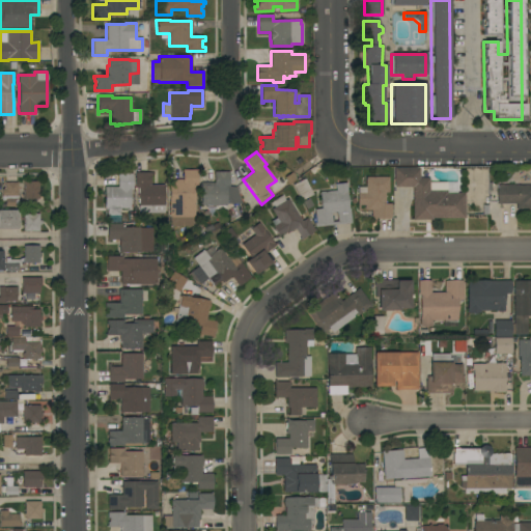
[(432,219),(432,220),(412,220),(412,187),(394,188),(394,168),(419,168),(419,178),(428,178),(428,183),(446,183),(446,193),(465,193),(465,219),(432,219)]
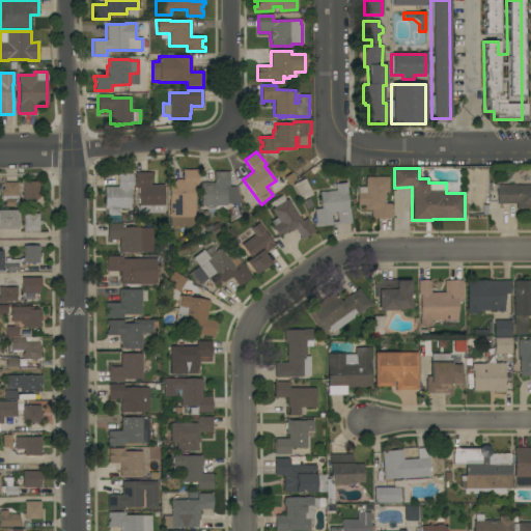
[(174,180),(174,179),(182,179),(182,170),(197,170),(197,187),(194,187),(194,217),(192,217),(192,227),(169,227),(169,218),(169,180),(174,180)]
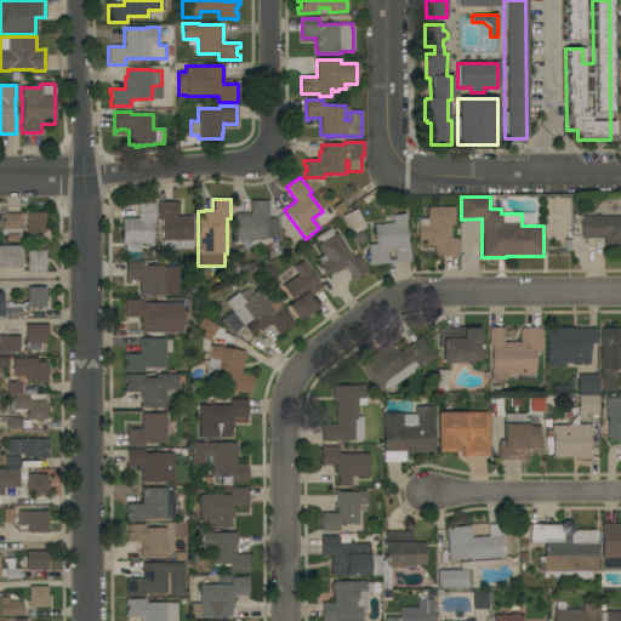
[(161,250),(161,239),(160,239),(160,233),(161,233),(161,227),(160,227),(160,220),(158,220),(158,201),(180,201),(180,204),(176,204),(176,209),(175,209),(175,214),(176,214),(176,217),(191,217),(191,223),(192,223),(192,226),(192,250),(161,250)]
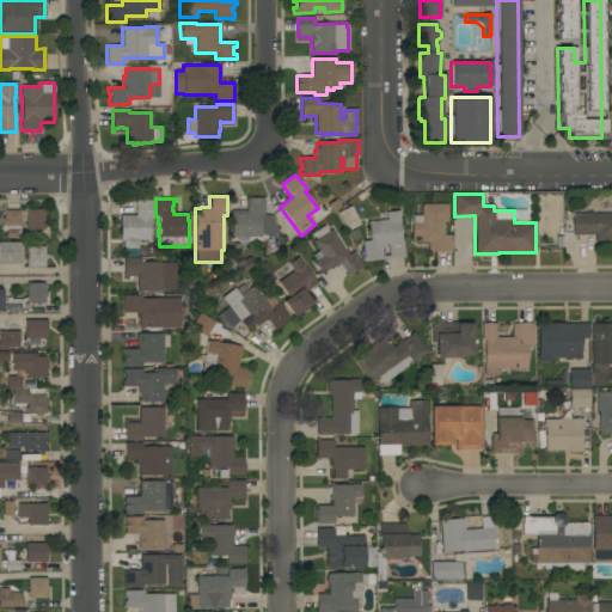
[(261,236),(261,237),(231,237),(232,210),(246,212),(246,199),(264,199),(263,215),(270,215),(277,236),(261,236)]
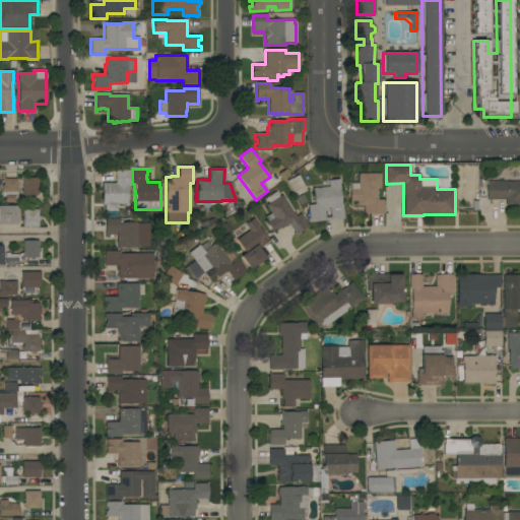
[(102,204),(102,183),(115,183),(115,171),(129,170),(129,186),(127,186),(127,204),(102,204)]
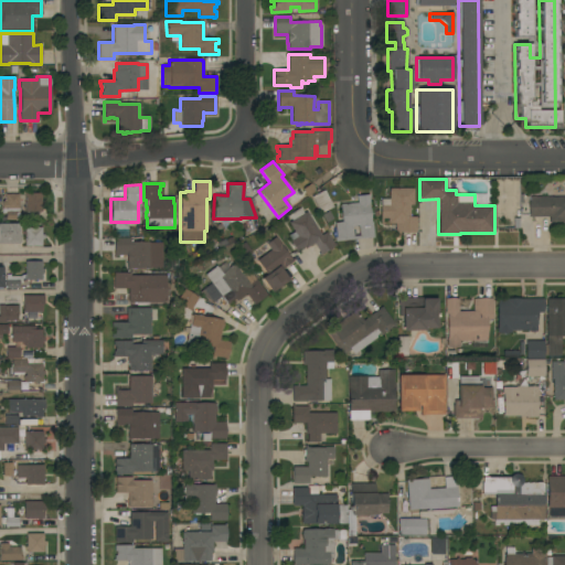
[(413,189),(413,205),(409,205),(409,217),(416,217),(416,233),(395,233),(395,224),(380,224),(380,199),(388,199),(388,189),(413,189)]
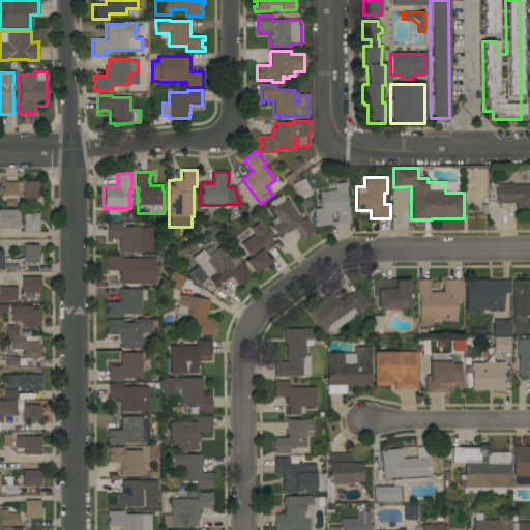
[(292,184),(303,178),(313,195),(300,201),(292,184)]
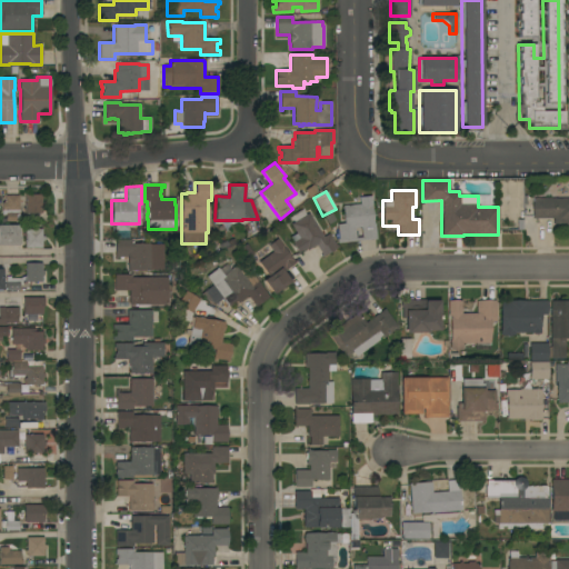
[(25,213),(25,195),(41,195),(41,202),(43,202),(43,207),(41,207),(41,213),(25,213)]
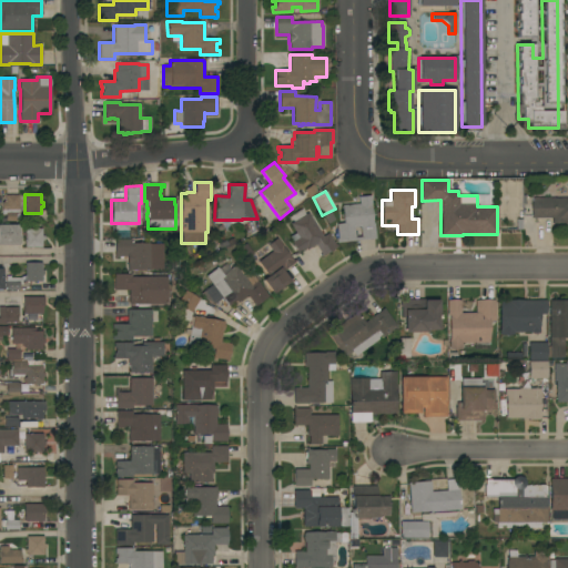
[(19,222),(6,221),(6,212),(6,210),(1,210),(1,202),(6,202),(6,195),(18,195),(19,222)]
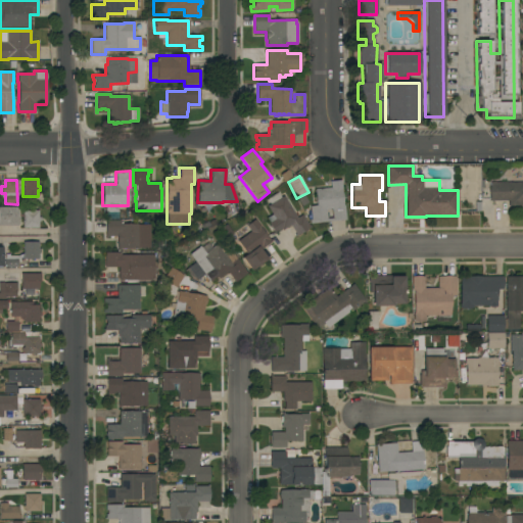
[(310,224),(310,221),(308,221),(308,216),(311,216),(310,206),(316,205),(315,190),(330,188),(330,182),(340,181),(341,189),(342,205),(344,205),(345,221),(310,224)]
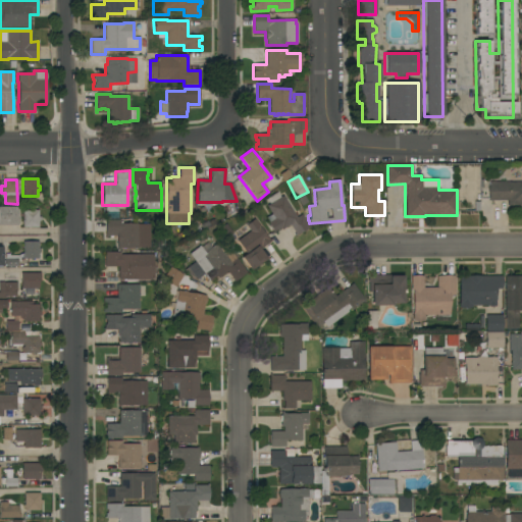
[(521,181),(521,205),(508,206),(508,201),(488,201),(488,183),(521,181)]
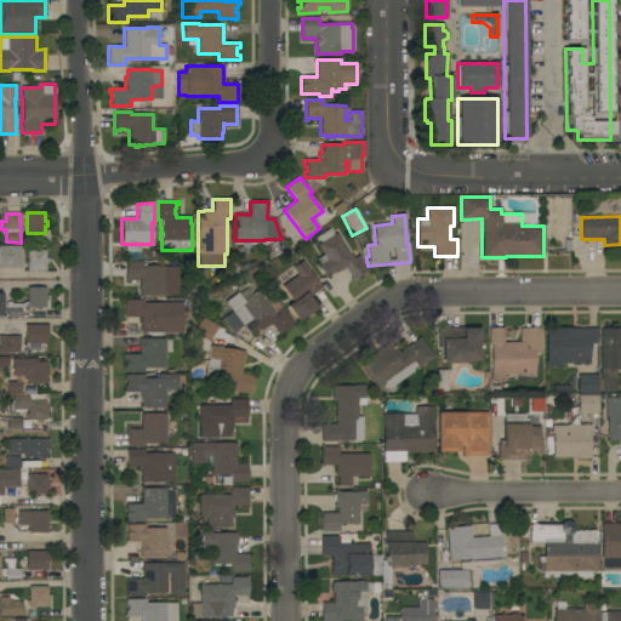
[(352,260),(359,255),(368,271),(351,280),(349,279),(351,278),(345,268),(335,274),(334,272),(325,277),(319,265),(322,263),(318,257),(323,255),(317,245),(320,243),(317,237),(329,228),(332,235),(336,233),(352,260)]
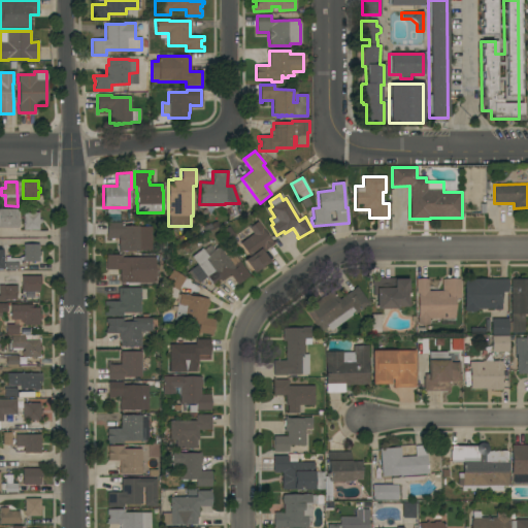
[(0,209),(17,209),(17,221),(18,221),(18,227),(17,227),(17,228),(0,228),(0,209)]
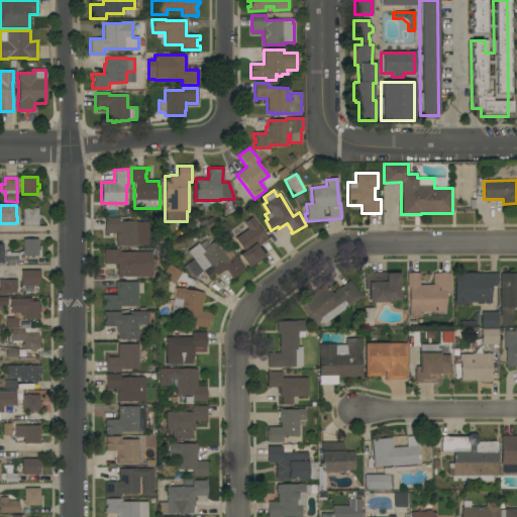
[(22,208),(37,208),(37,215),(39,215),(39,219),(37,219),(37,225),(22,225),(22,208)]
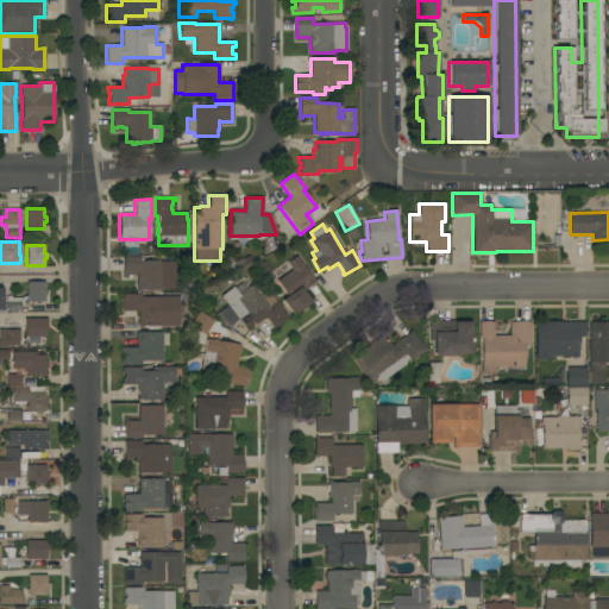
[(292,270),(287,263),(296,256),(303,265),(312,277),(314,280),(315,278),(316,280),(314,282),(315,283),(302,292),(311,302),(302,307),(303,308),(296,314),(295,313),(292,315),(281,300),(288,296),(276,281),(292,270)]
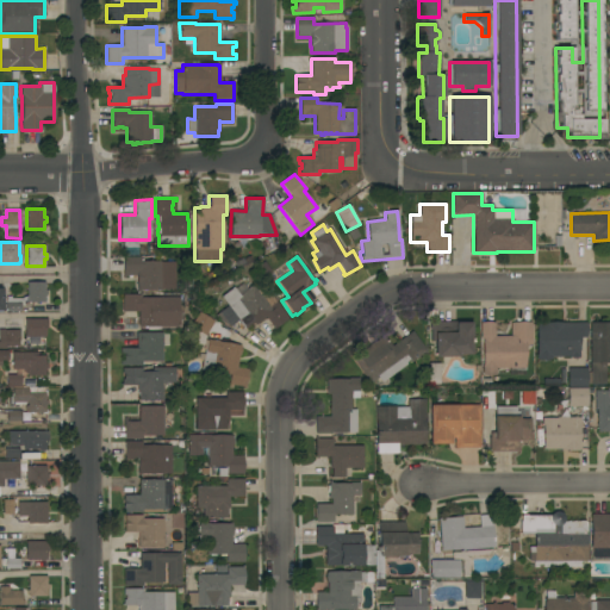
[(162,291),(141,291),(137,291),(136,278),(136,277),(125,277),(125,278),(123,278),(123,265),(123,257),(139,257),(139,261),(161,261),(162,291)]
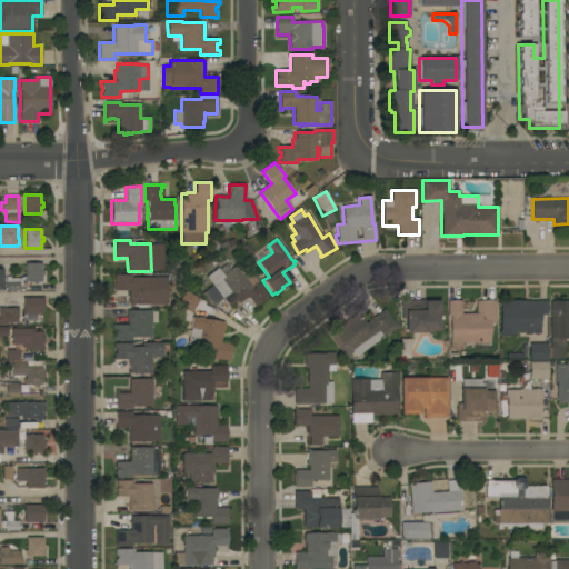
[(25,263),(41,263),(41,271),(43,271),(43,275),(41,275),(41,282),(25,282),(25,263)]
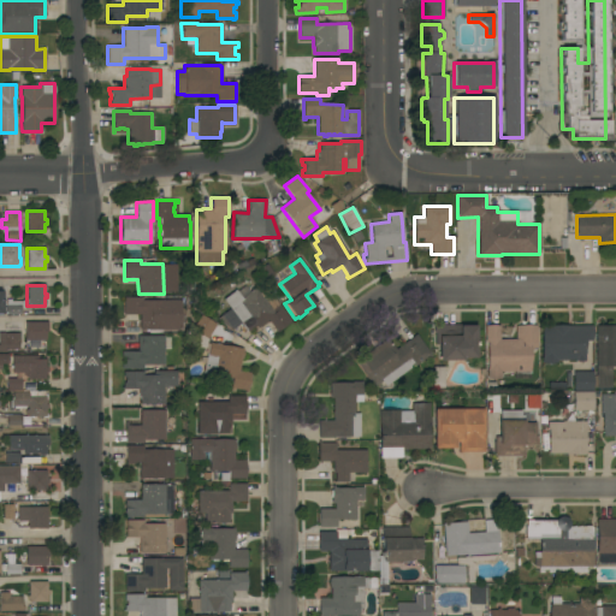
[(236,290),(242,298),(255,288),(273,313),(271,309),(278,304),(291,321),(277,332),(268,320),(256,329),(255,326),(248,332),(223,300),(236,290)]
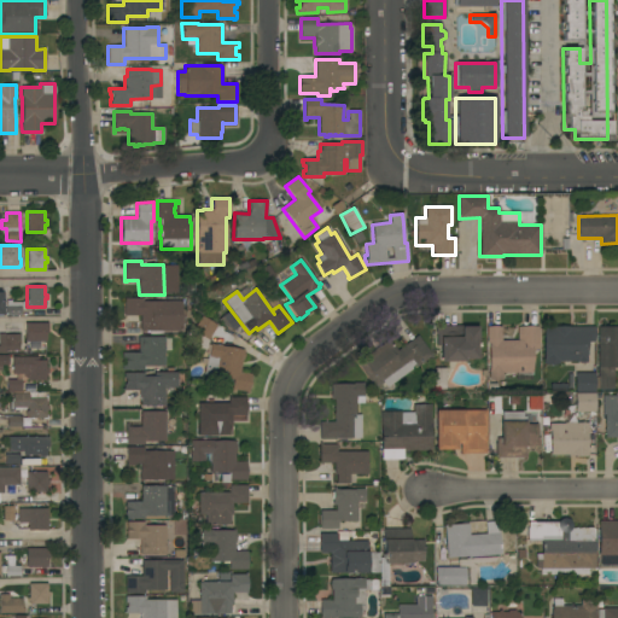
[(181,316),(182,316),(182,322),(181,322),(181,331),(162,332),(162,334),(149,334),(149,333),(146,333),(146,331),(140,331),(139,315),(138,315),(138,318),(127,318),(127,316),(123,316),(123,298),(141,298),(141,302),(181,302),(181,316)]
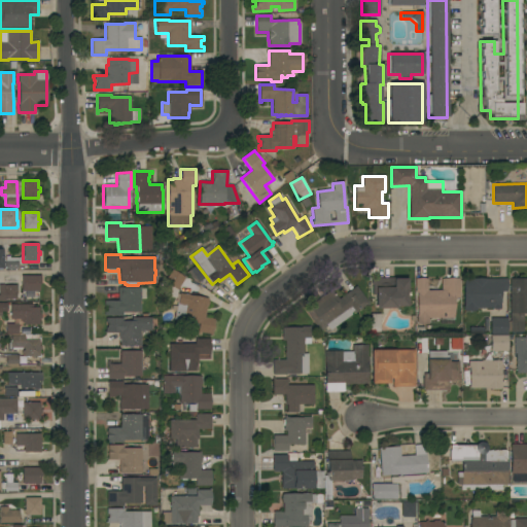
[(5,269),(5,260),(18,260),(18,269),(5,269)]
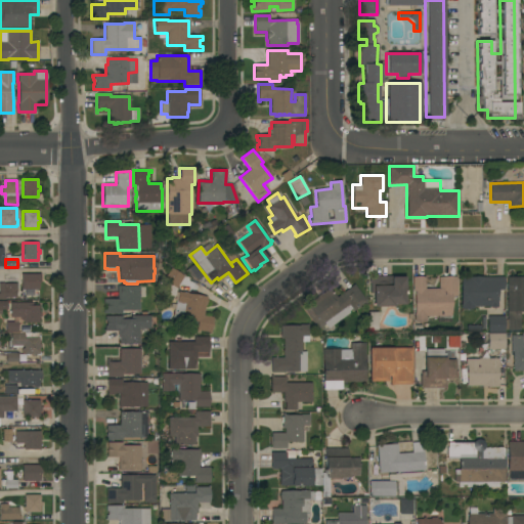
[(188,293),(187,294),(206,297),(206,298),(207,298),(206,306),(205,305),(203,316),(212,317),(210,333),(195,331),(198,322),(173,318),(174,309),(171,309),(171,304),(175,304),(176,301),(174,301),(173,303),(167,302),(165,298),(168,295),(162,295),(163,280),(171,268),(183,276),(176,289),(175,292),(178,293),(178,292),(188,293)]
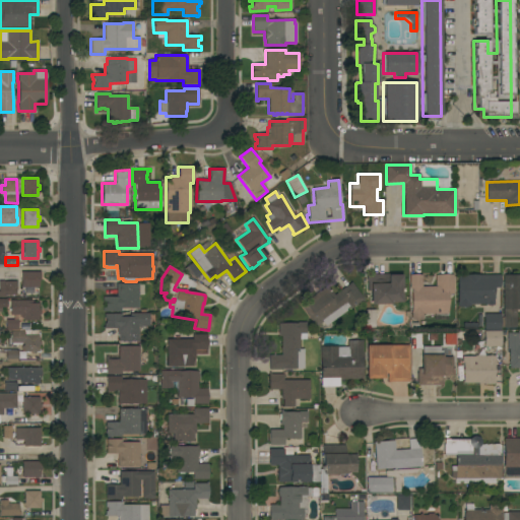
[(41,271),(41,280),(39,280),(39,287),(21,287),(20,272),(41,271)]
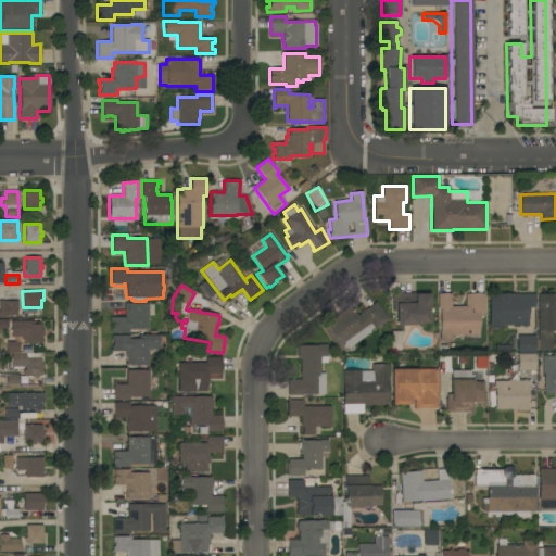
[(418,293),(419,303),(431,303),(431,314),(429,314),(429,323),(418,324),(418,326),(396,326),(395,312),(392,312),(392,301),(391,301),(391,293),(418,293)]
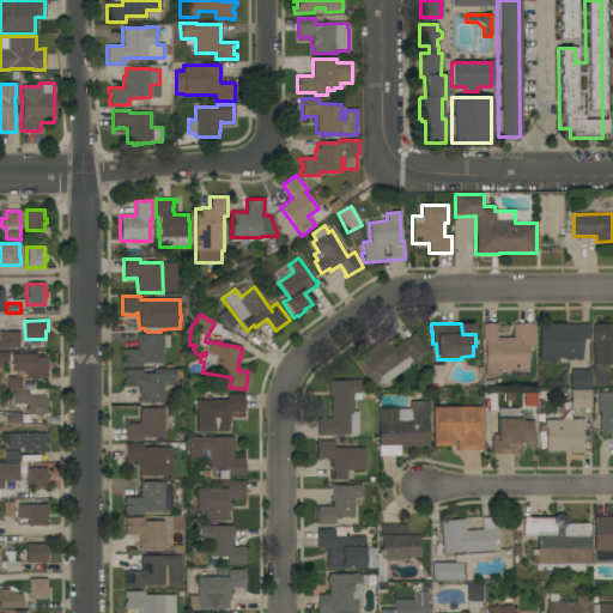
[(528,370),(526,370),(527,376),(511,376),(511,370),(498,370),(498,377),(485,377),(485,341),(483,341),(483,325),(497,323),(497,338),(513,338),(513,325),(534,325),(534,347),(528,347),(528,370)]
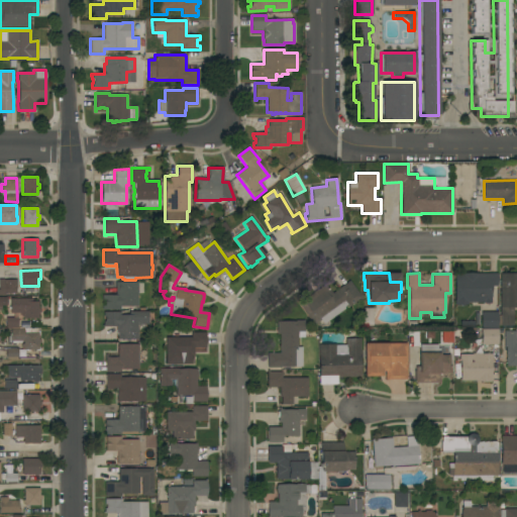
[(462,275),(462,274),(497,274),(497,286),(491,286),(491,304),(483,304),(483,303),(468,303),(468,305),(454,305),(454,301),(454,275),(462,275)]
